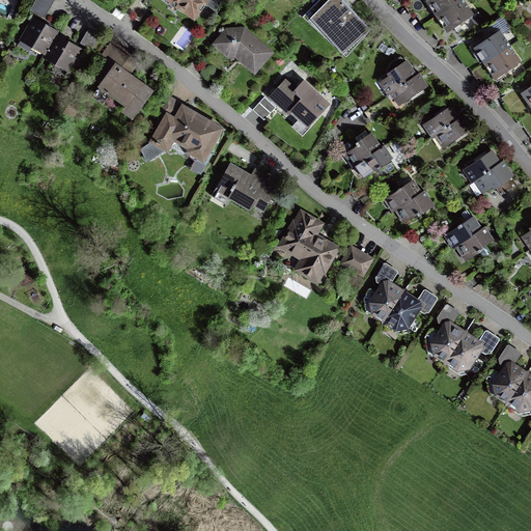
[(53,0),(35,0),(30,10),(43,18),(53,0)]
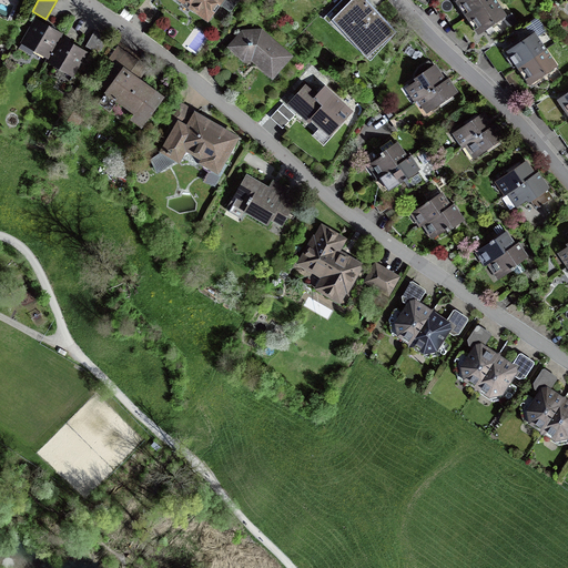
[(130,0),(125,7),(134,12),(142,0),(130,0)]
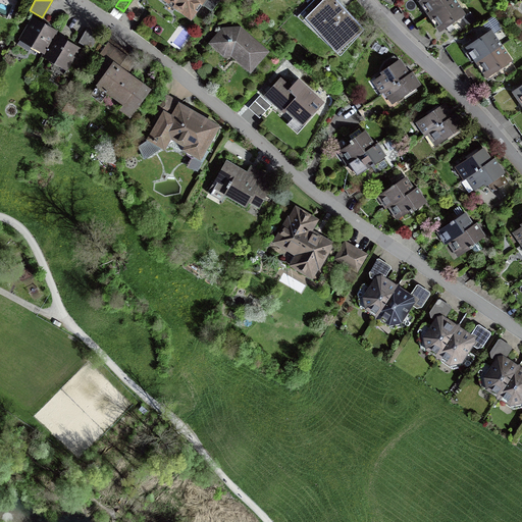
[(146,7),(136,0),(131,0),(123,11),(137,20),(146,7)]
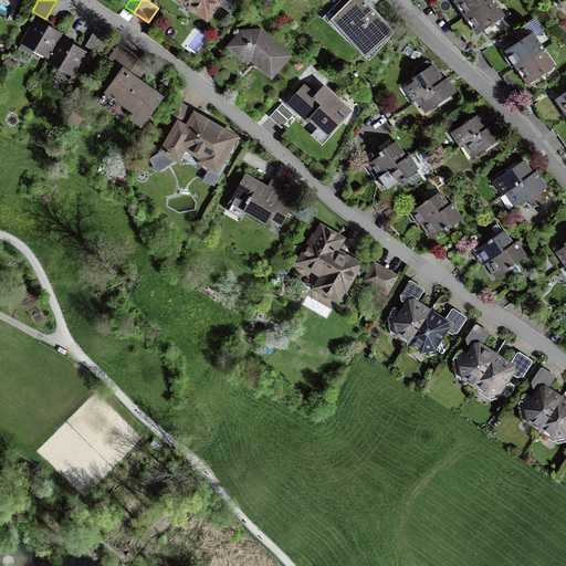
[(180,0),(195,10),(207,18),(219,0),(180,0)]
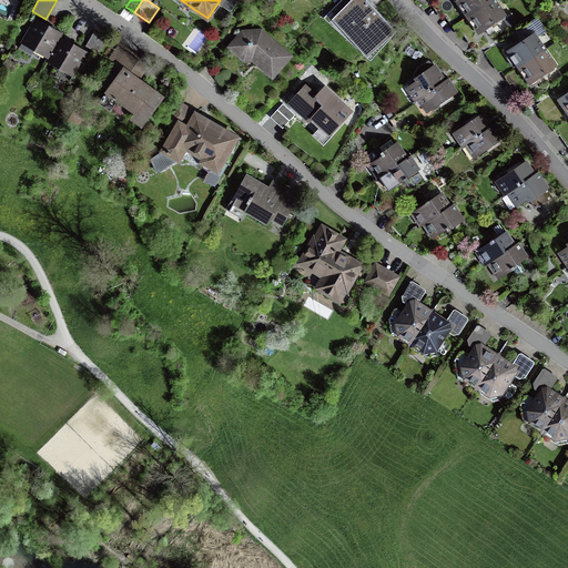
[(366,0),(341,0),(330,12),(358,44),(367,37),(375,46),(394,29),(366,0)]
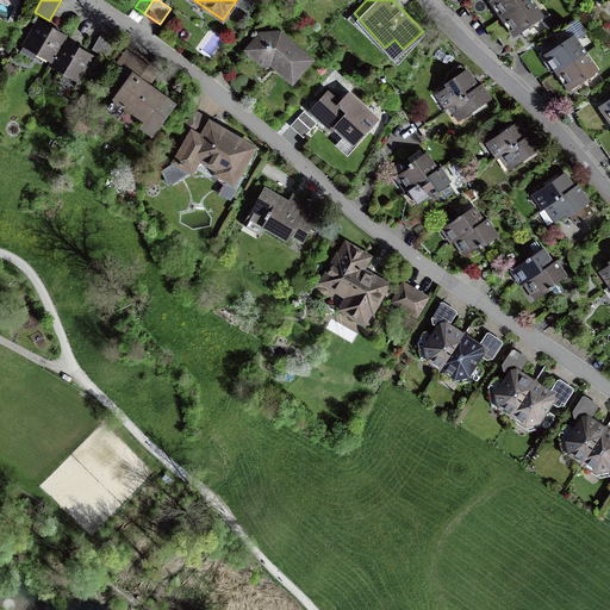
[(499,17),(502,19),(529,0),(495,0),(491,2),(500,16),(499,17)]
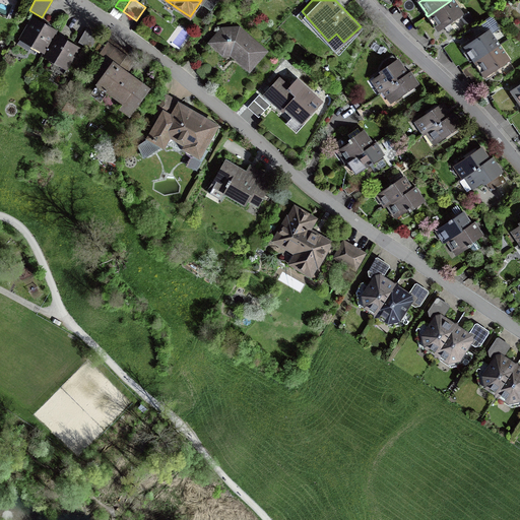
[(461,14),(451,0),(428,16),(429,18),(430,18),(438,29),(461,14)]
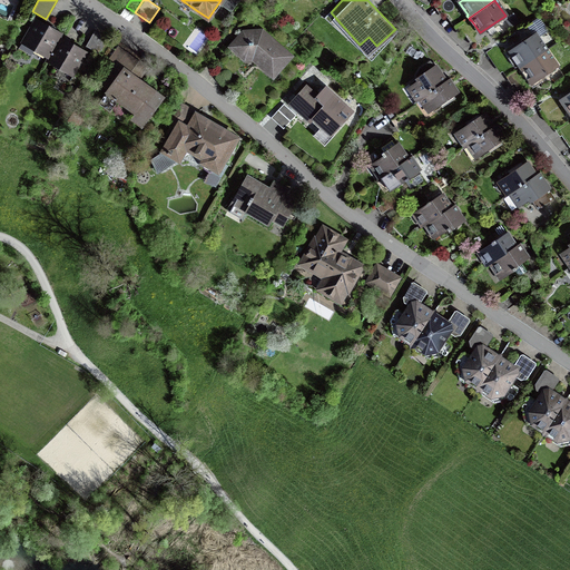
[(36,48),(49,56),(61,35),(36,19),(19,48),(31,56),(36,48)]
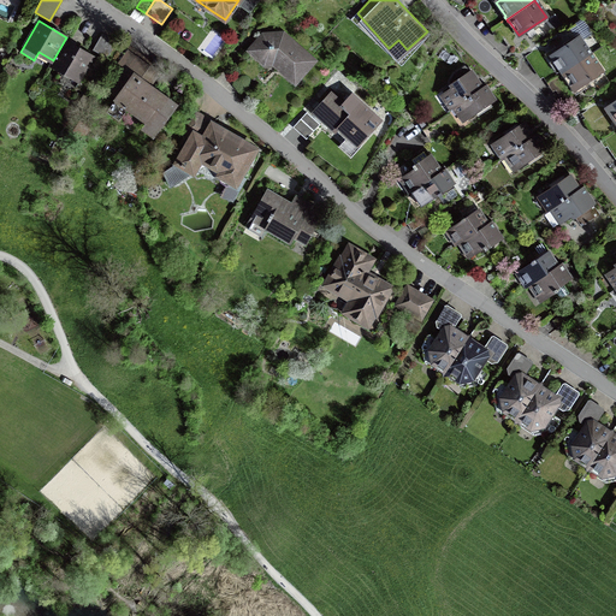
[(265,63),(279,61),(283,65),(283,70),(295,81),(313,61),(282,35),(278,40),(273,36),(264,36),(252,51),(265,63)]
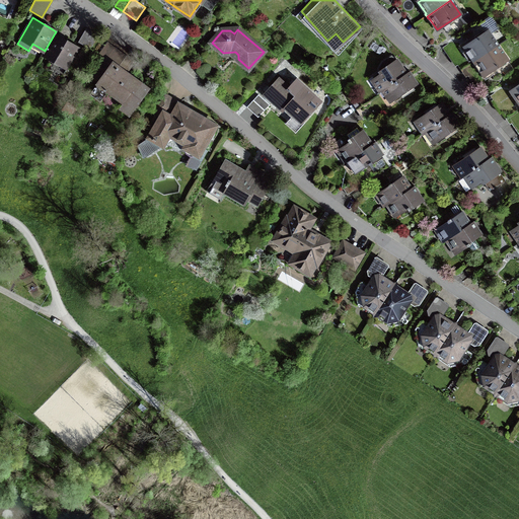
[(96,38),(85,30),(78,42),(90,49),(96,38)]
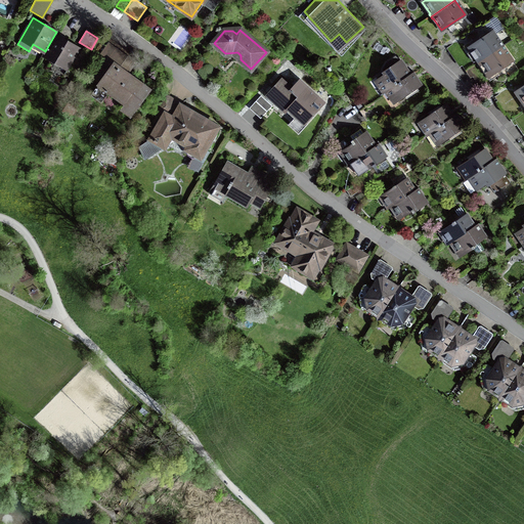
[(56,32),(45,51),(44,54),(69,68),(80,48),(55,35),(57,32),(56,32)]
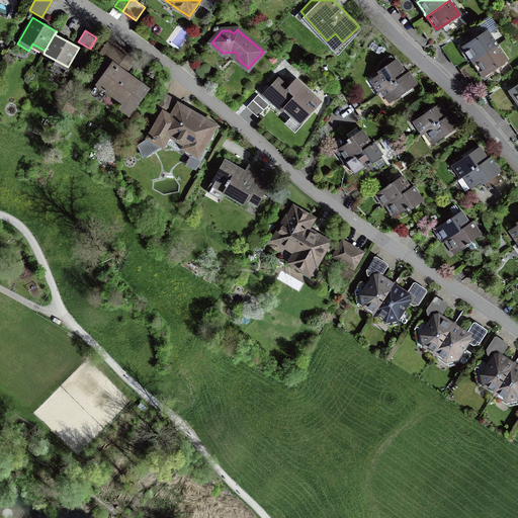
[(471,60),(470,60),(472,62),(497,46),(487,31),(475,39),(469,44),(463,48),(471,60)]
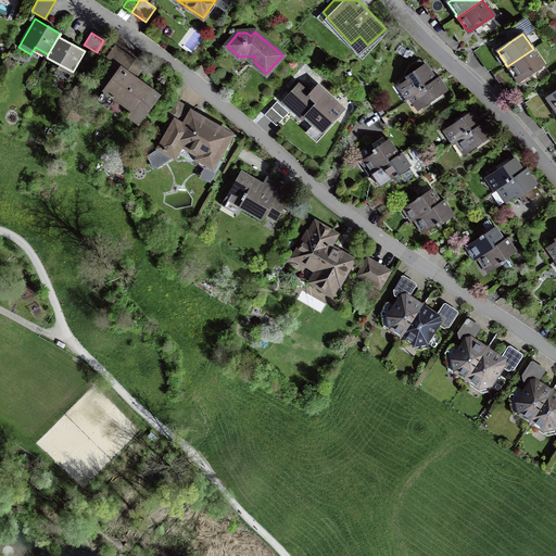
[(500,39),(504,47),(509,42),(505,36),(500,39)]
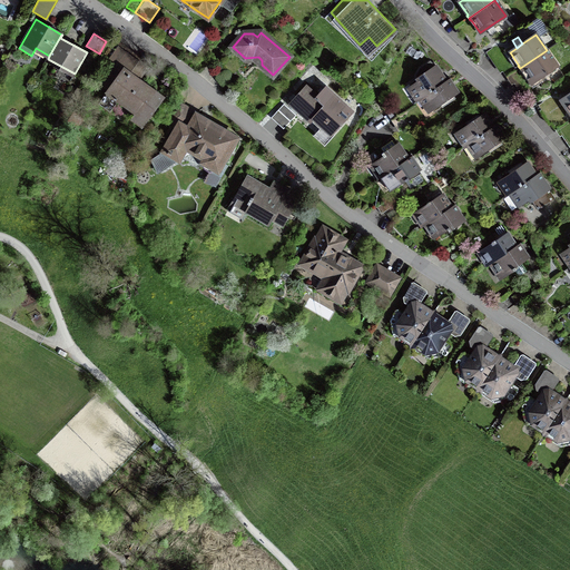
[(136,76),(144,65),(120,48),(95,82),(107,91),(105,94),(136,116),(131,121),(141,129),(166,98),(136,76)]
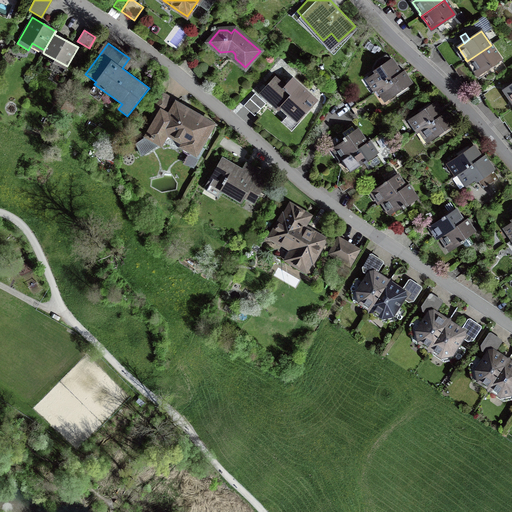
[(491,45),(467,61),(468,64),(469,63),(477,75),(483,70),(488,67),(500,59),(491,45)]
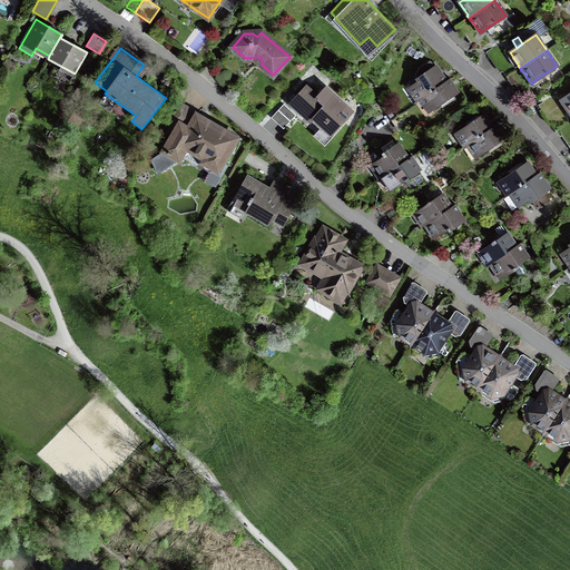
[(420,80),(411,87),(420,99),(422,98),(445,81),(436,69),(430,62),(421,69),(416,76),(420,80)]
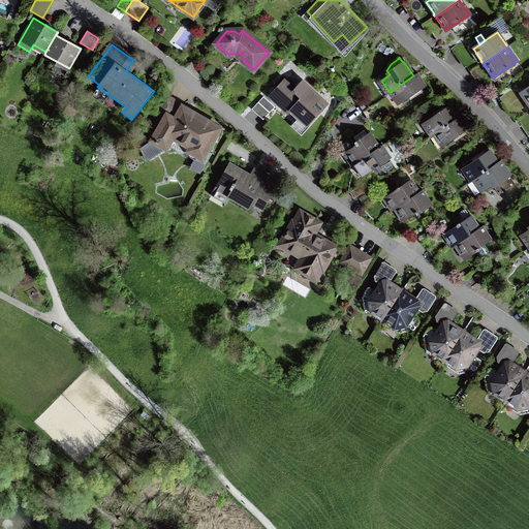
[(504,69),(499,72),(503,80),(509,75),(504,69)]
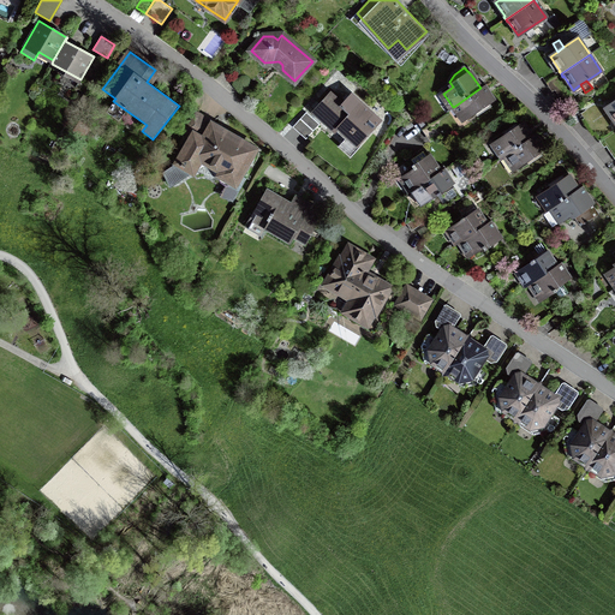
[(493,100),(484,87),(481,88),(455,106),(465,119),(493,100)]
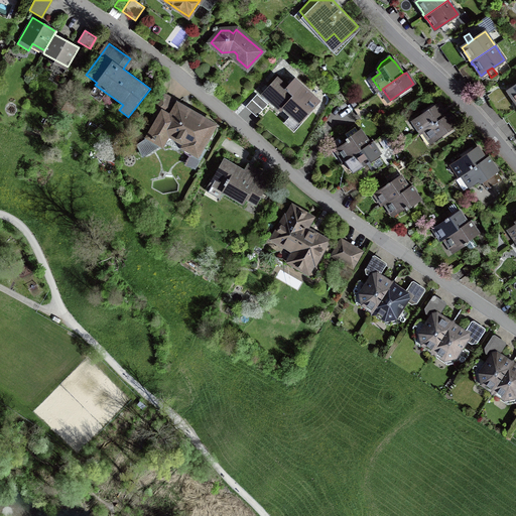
[(267,104),(271,100),(289,117),(284,123),(294,132),(302,122),(301,121),(318,102),(294,80),(287,87),(277,78),(263,93),(264,94),(261,98),(267,104)]
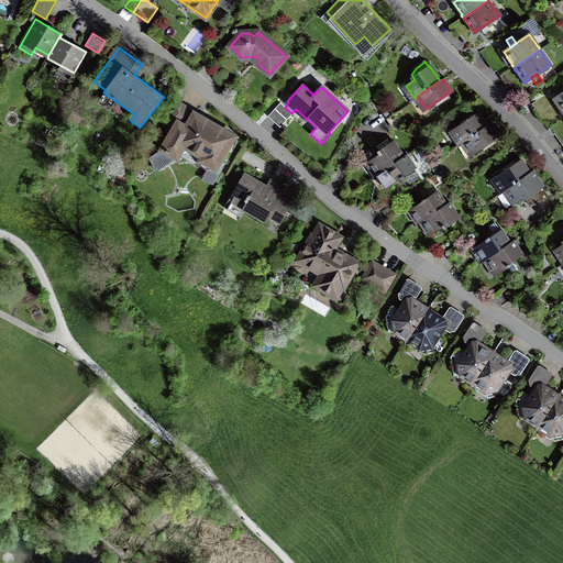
[(179,101),(167,121),(173,124),(157,151),(159,152),(174,159),(178,162),(184,151),(198,158),(197,163),(208,169),(217,174),(223,163),(239,135),(192,110),(192,109),(179,101)]
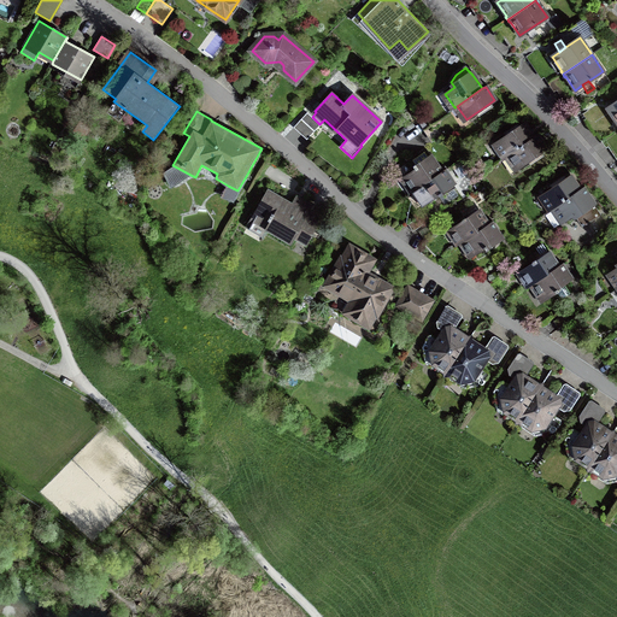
[(309,137),(321,124),(319,124),(312,117),(307,112),(295,125),(309,137)]
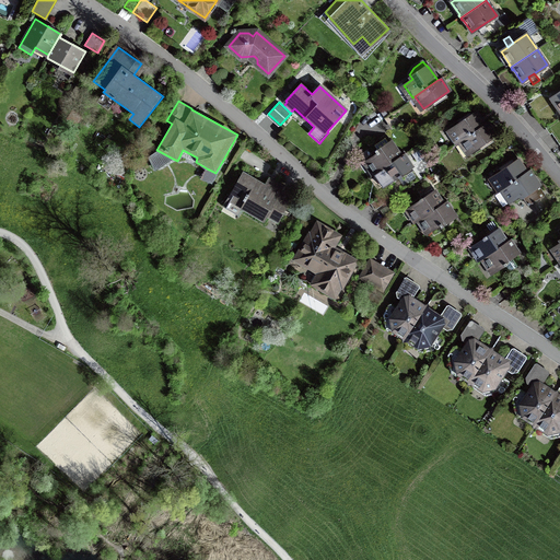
[(451,130),(458,142),(462,140),(485,125),(476,113),(451,130)]
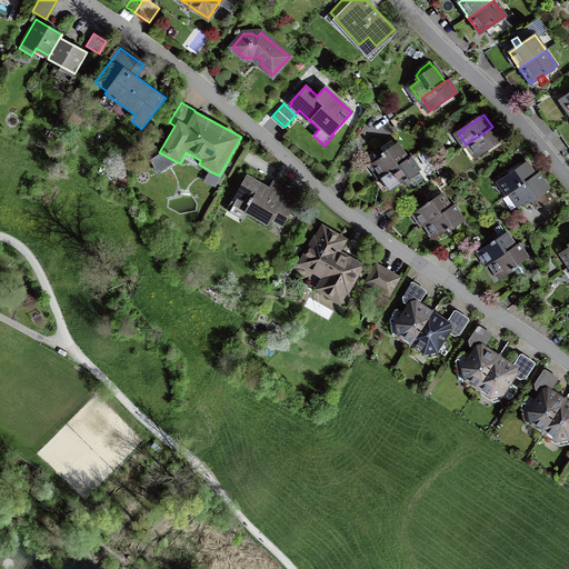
[(400,130),(392,118),(390,119),(398,131),(400,130)]
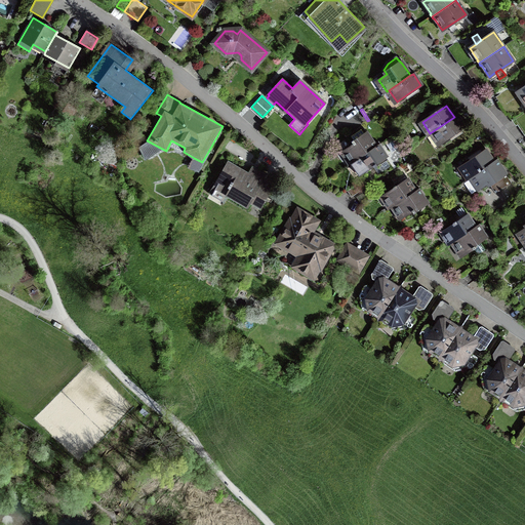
[(465,127),(456,115),(454,117),(433,131),(441,144),(465,127)]
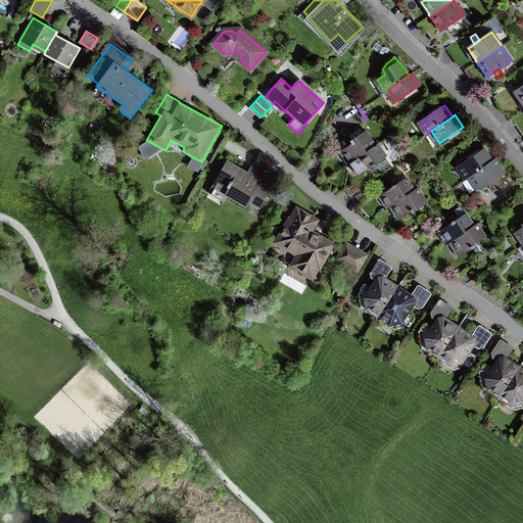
[(352,160),(374,146),(366,135),(364,136),(360,129),(349,136),(352,139),(350,141),(352,144),(342,150),(350,162),(352,160)]
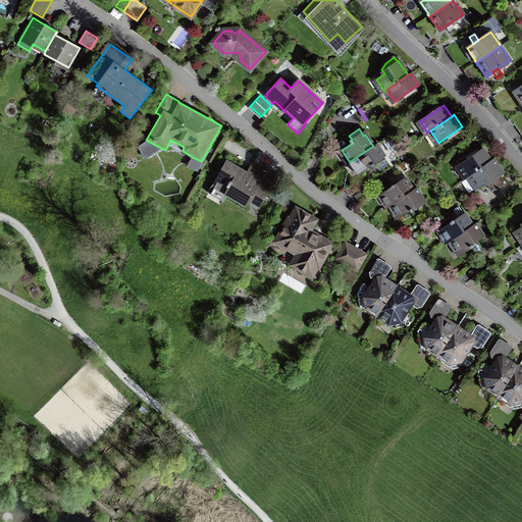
[(388,149),(396,145),(392,140),(385,144),(388,149)]
